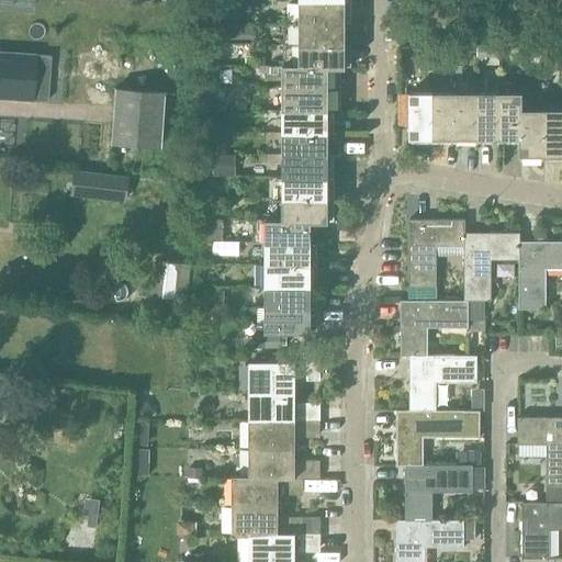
[(346,21),(346,0),(325,0),(300,0),(301,21),(346,21)]
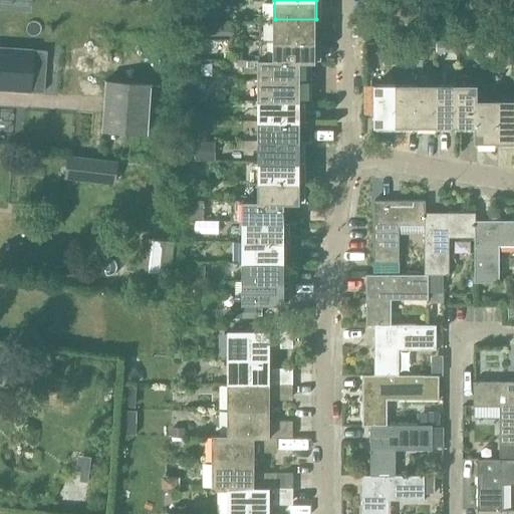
[(218,3),(205,3),(205,17),(218,17),(218,3)]
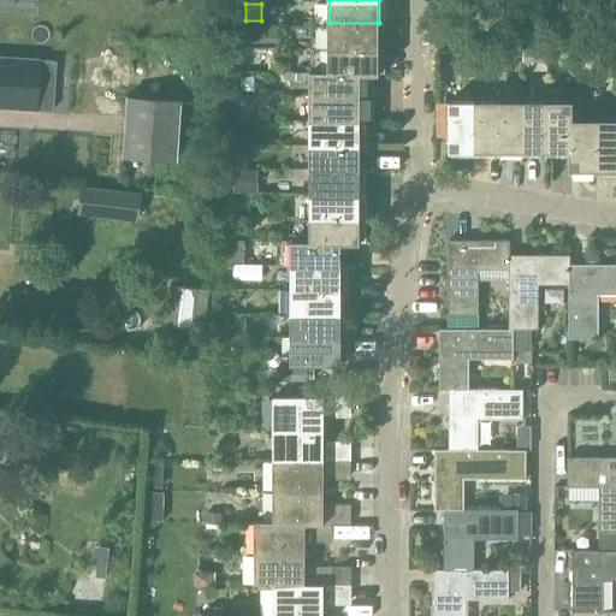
[(379,48),(379,23),(330,23),(329,48),(379,48)]
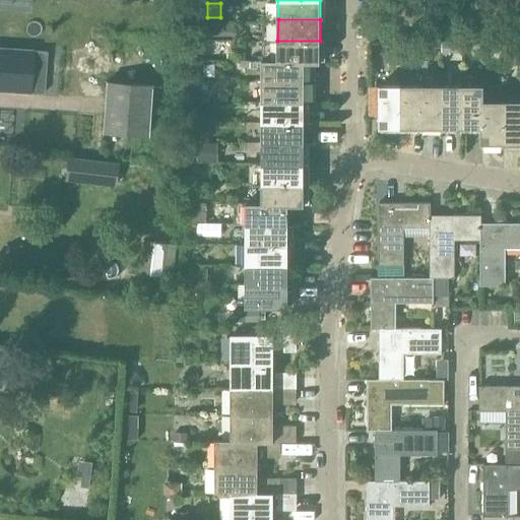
[(207,21),(207,35),(219,35),(219,21),(207,21)]
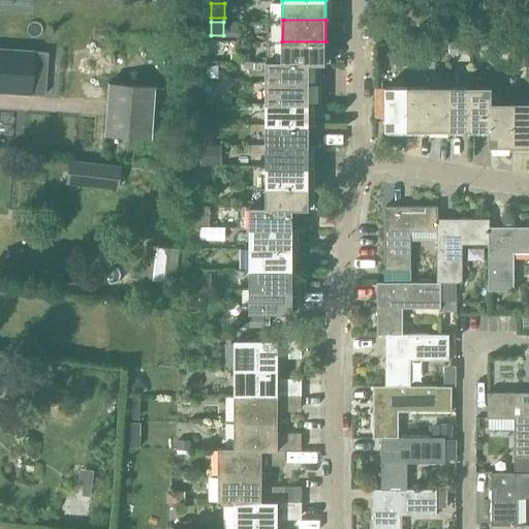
[(325,63),(325,41),(282,41),(282,42),(273,42),(273,61),(282,61),(282,62),(310,62),(310,63),(325,63)]
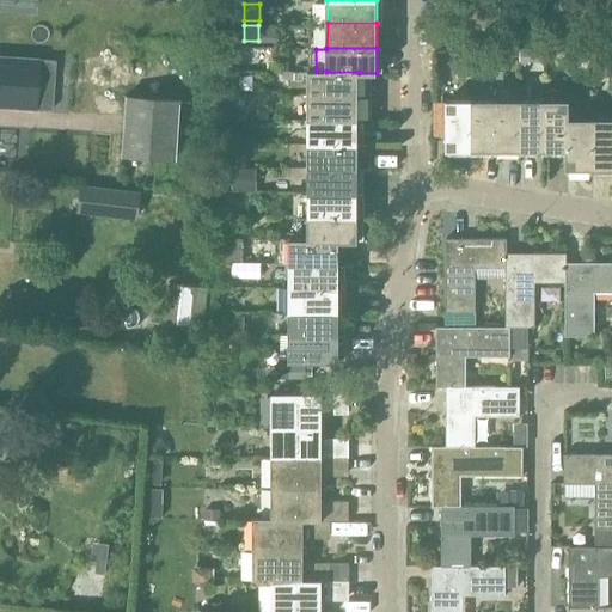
[(472,53),(457,54),(457,77),(472,77),(472,53)]
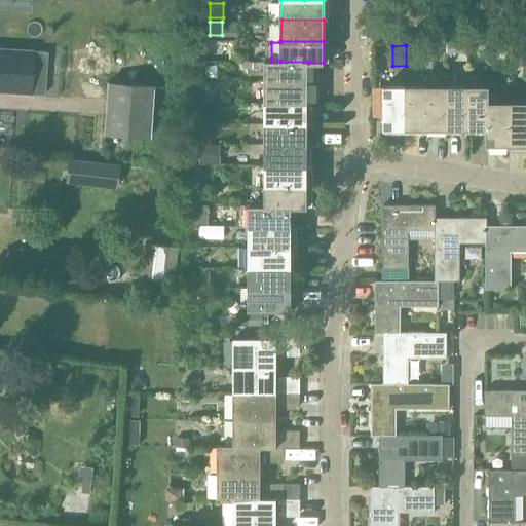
[(0,89),(43,94),(46,51),(33,51),(33,49),(0,47),(0,89)]
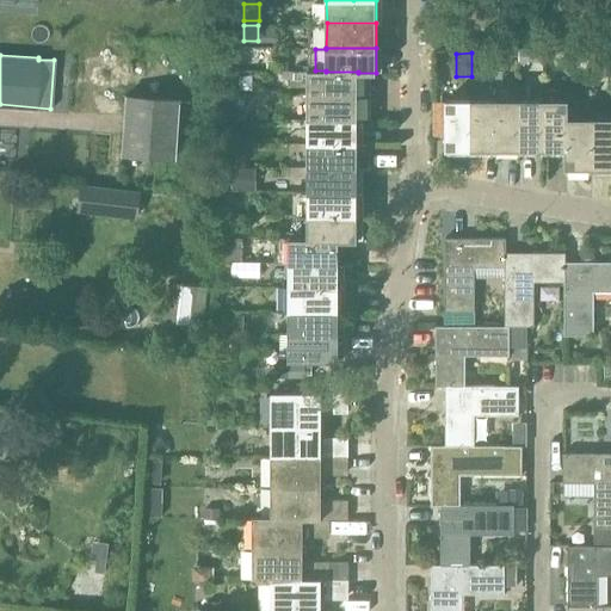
[(358,96),(358,73),(358,72),(326,72),(326,71),(315,71),(308,71),(308,72),(291,72),(291,86),(308,86),(308,94),(358,96)]
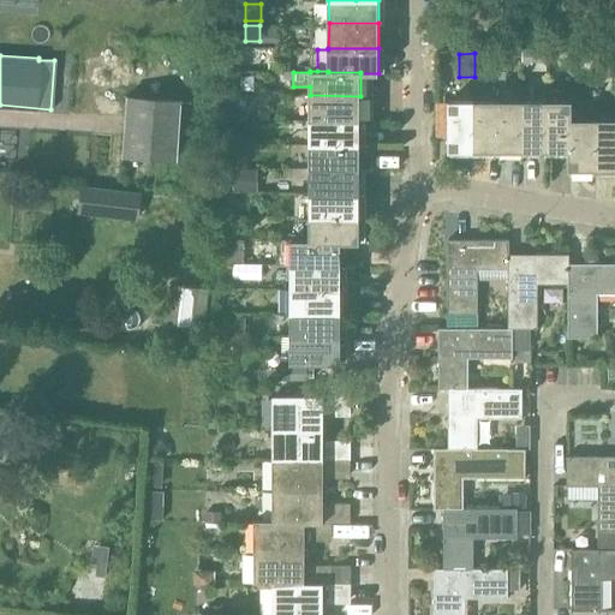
[(360,120),(360,96),(310,95),(310,120),(360,120)]
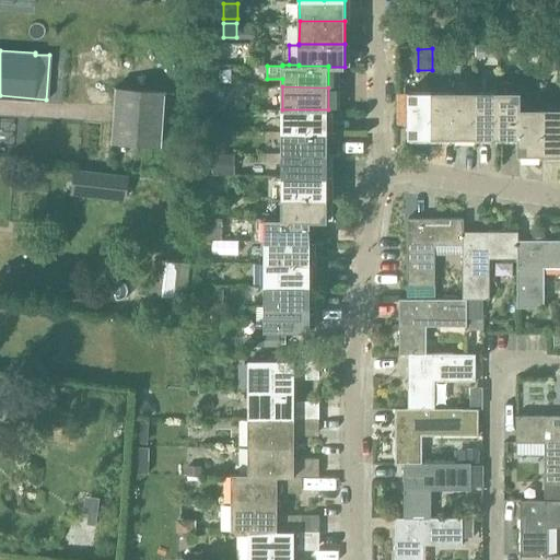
[(114,88),(109,141),(160,144),(163,91),(114,88)]
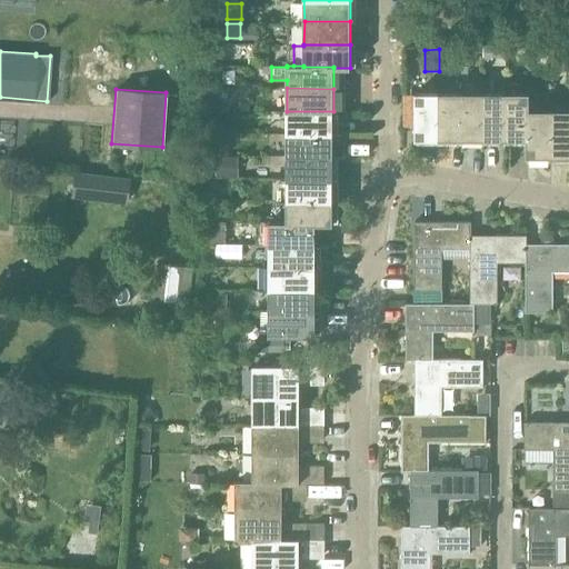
[(416,139),(440,139),(440,93),(416,93),(416,139)]
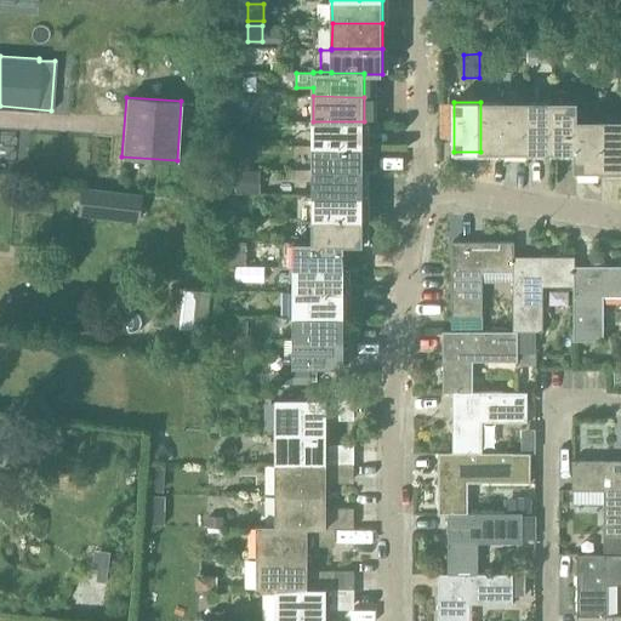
[(480,152),(505,152),(505,102),(480,102),(480,152)]
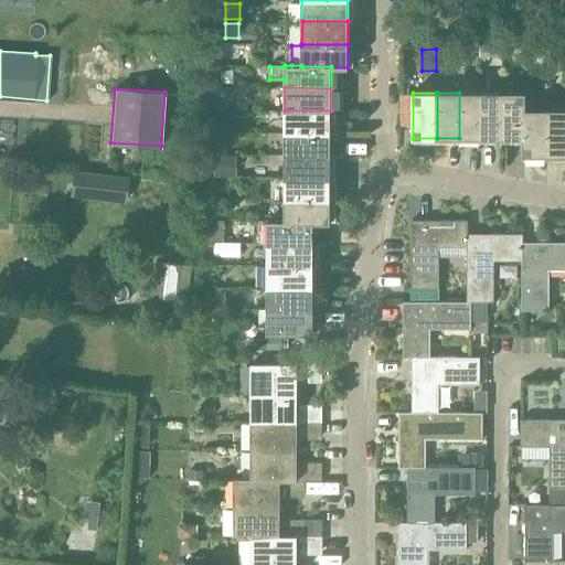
[(459,138),(481,138),(481,93),(459,93),(459,138)]
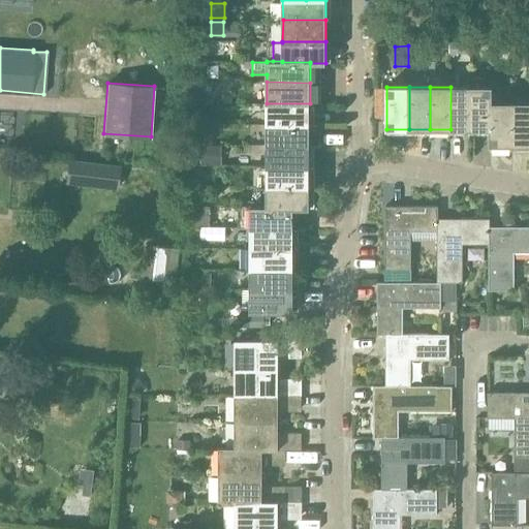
[(450,129),(472,129),(471,87),(450,87),(450,129)]
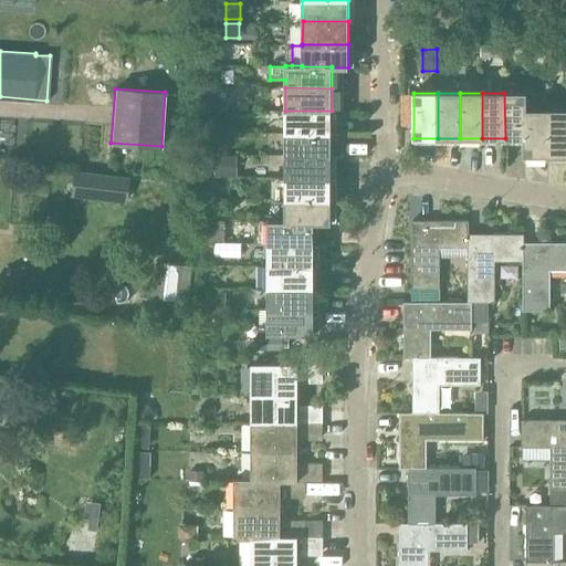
[(505,138),(524,138),(526,138),(525,109),(526,109),(526,93),(504,93),(505,138)]
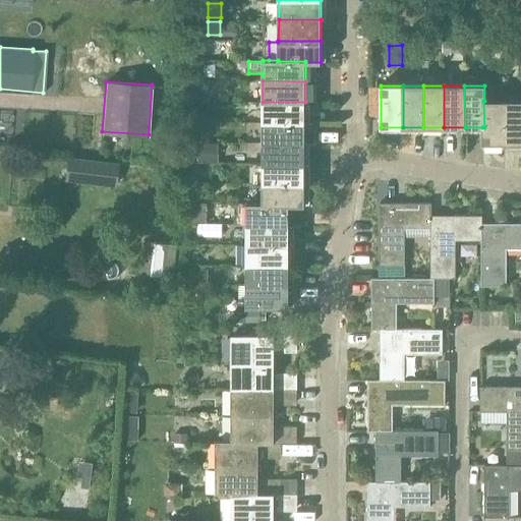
[(482,142),(505,142),(505,101),(484,101),(483,101),(484,127),(482,127),(482,142)]
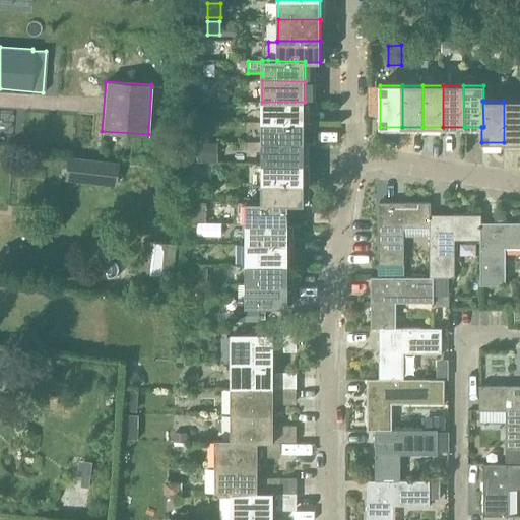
[(504,142),(519,142),(519,101),(504,101),(504,142)]
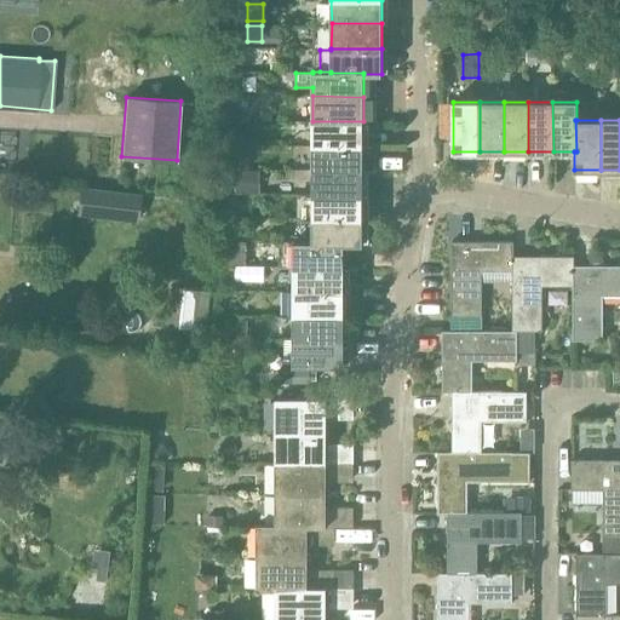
[(363,148),(363,121),(313,121),(313,148),(363,148)]
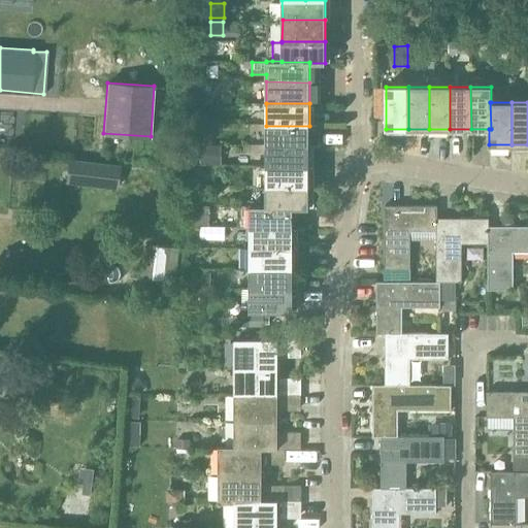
[(212,143),(213,126),(202,125),(201,143),(212,143)]
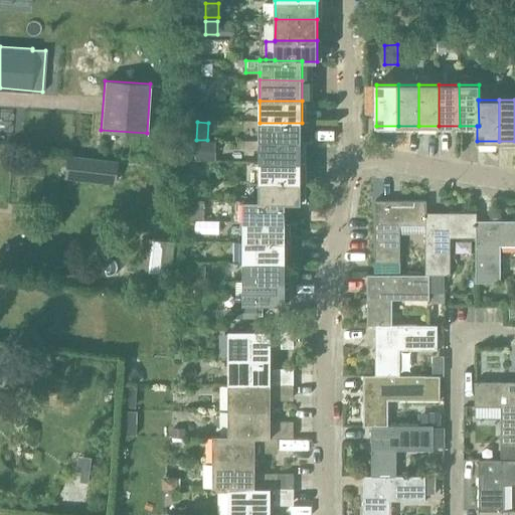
[(260,123),(260,142),(302,143),(302,123),(260,123)]
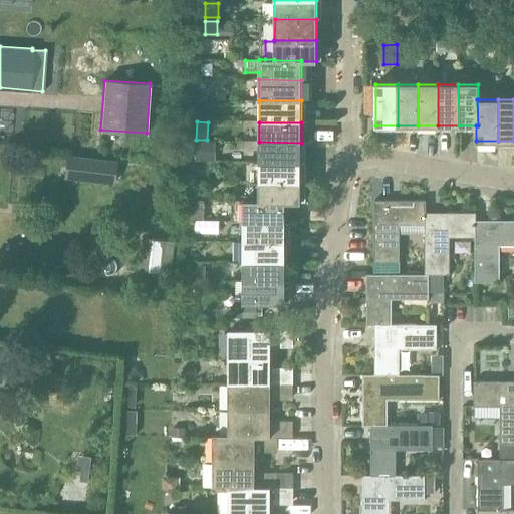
[(259,142),(259,163),(302,163),(301,143),(259,142)]
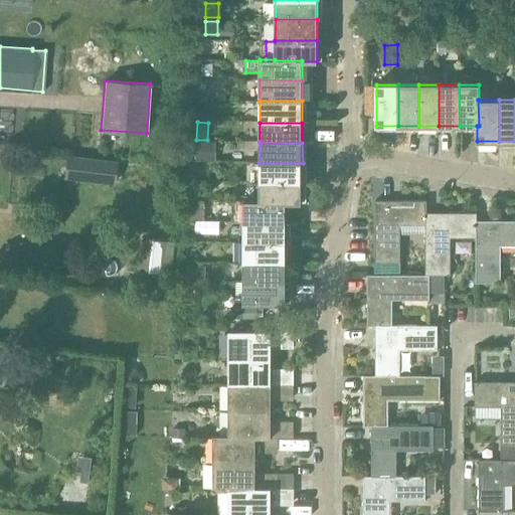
[(208,143),(196,143),(196,160),(208,160),(208,143)]
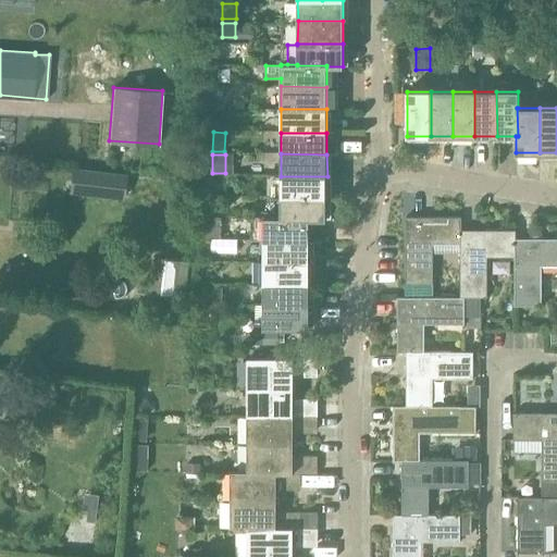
[(69,190),(122,197),(124,175),(71,168),(69,190)]
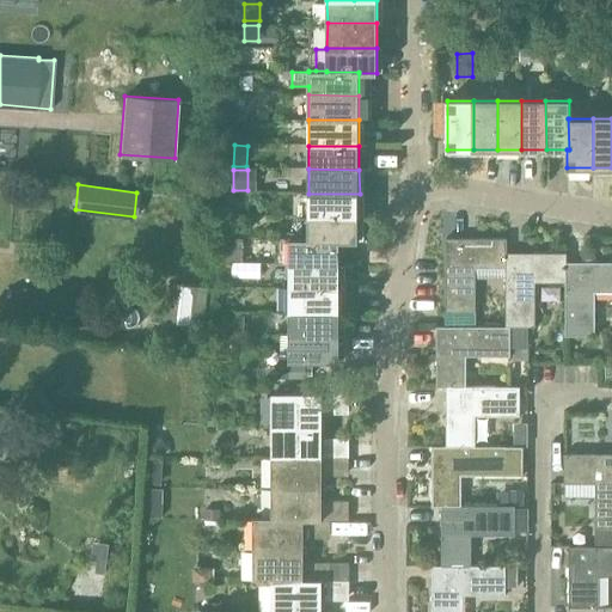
[(360,218),(360,194),(308,194),(308,216),(360,218)]
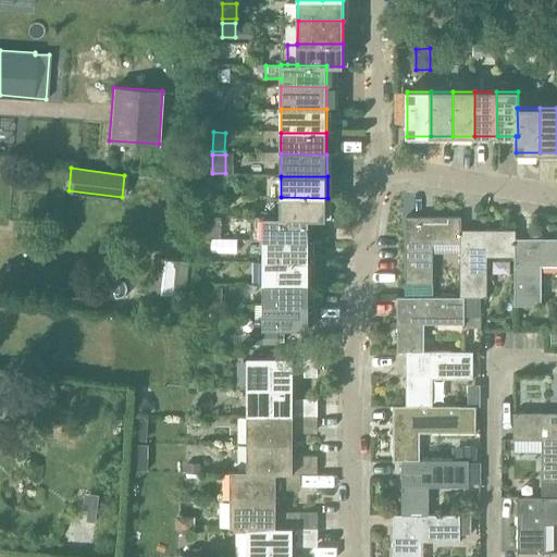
[(327,220),(327,198),(281,197),(281,218),(281,219),(309,218),(309,220),(327,220)]
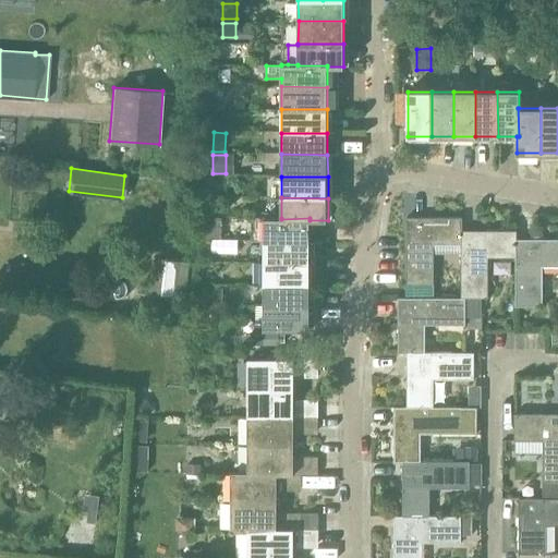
[(216,202),(205,202),(205,217),(216,217),(216,202)]
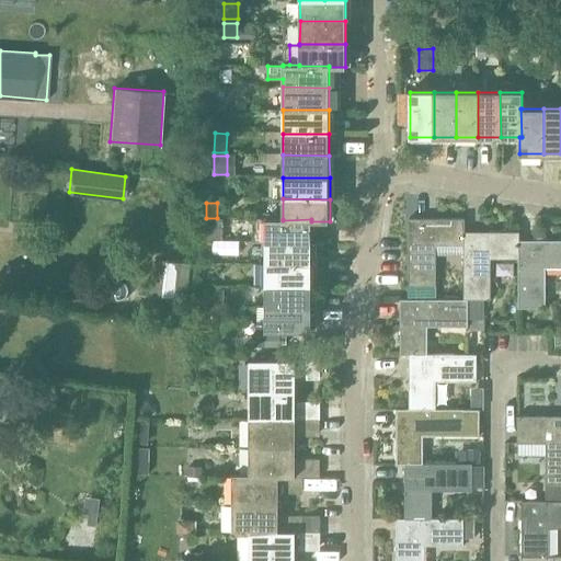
[(222,239),(224,218),(204,218),(204,239),(222,239)]
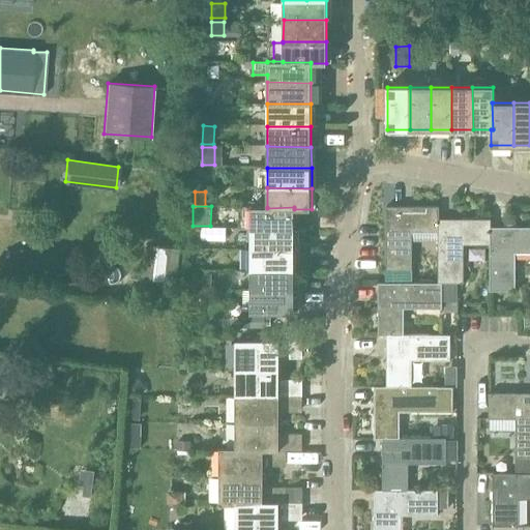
[(238,229),(252,229),(294,229),(294,209),(294,207),(267,208),(267,207),(238,207),(238,229)]
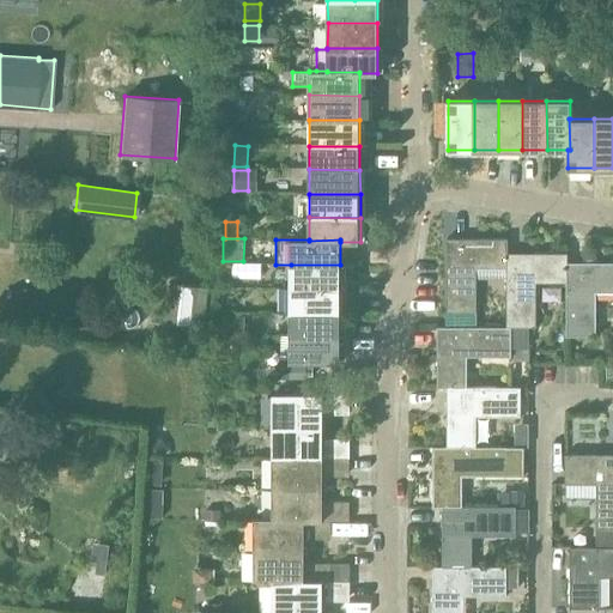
[(477,268),(505,268),(507,268),(507,254),(508,254),(508,240),(447,240),(447,313),(473,313),(477,313),(477,268)]
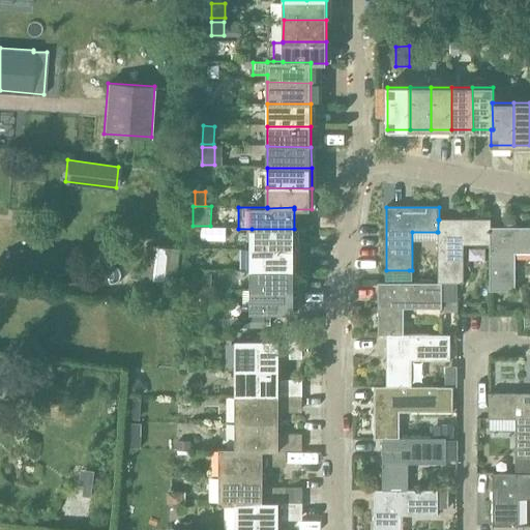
[(491,219),(439,219),(438,219),(438,232),(437,232),(437,283),(463,283),(463,244),(489,244),(490,228),(491,228),(491,219)]
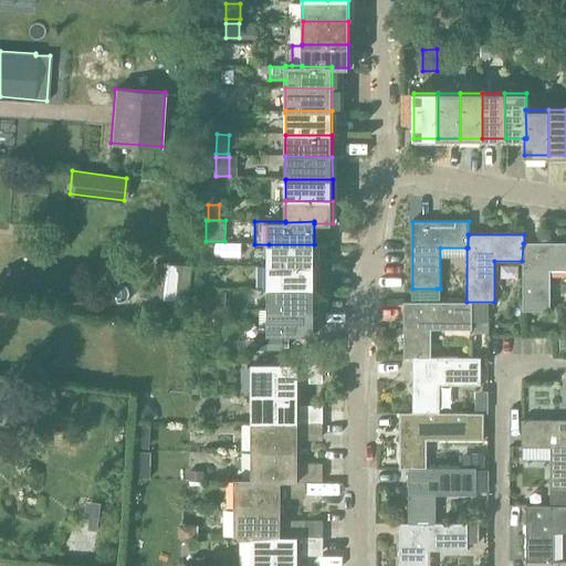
[(565,243),(524,243),(523,243),(522,261),(522,310),(549,310),(549,270),(565,269),(565,243)]
